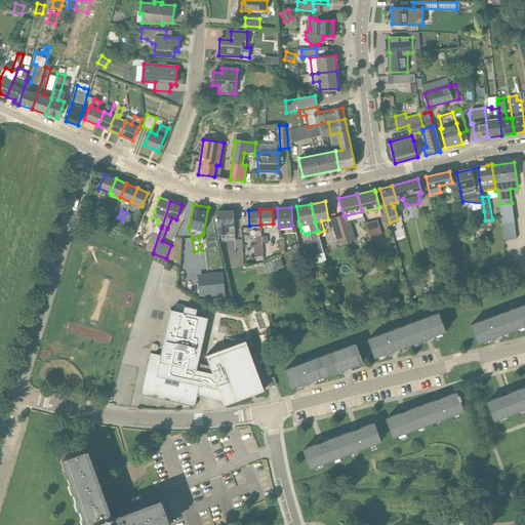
[(235,239),(234,226),(234,211),(216,212),(217,227),(218,239),(235,239)]
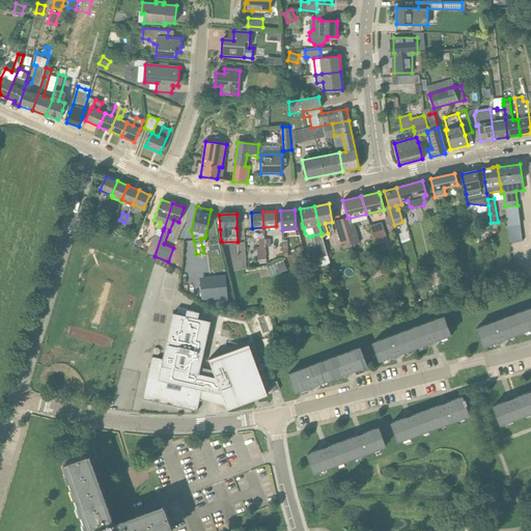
[(128,215),(124,222),(129,225),(133,218),(128,215)]
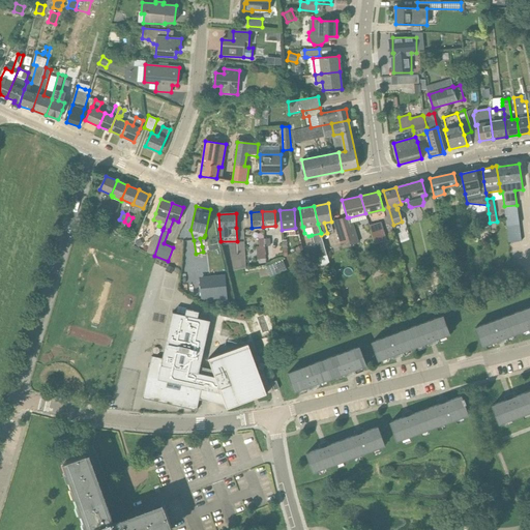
[(430,216),(434,229),(441,227),(437,214),(430,216)]
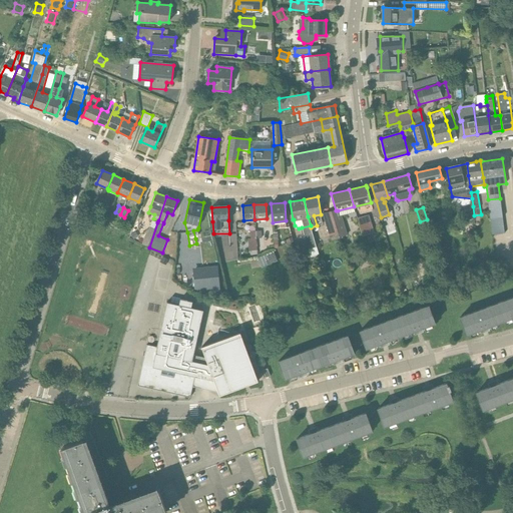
[(342,215),(338,210),(336,210),(332,211),(338,233),(340,237),(348,234),(342,215)]
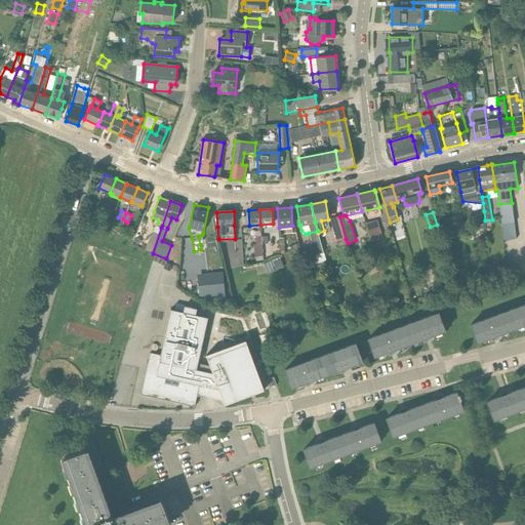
[(336,242),(346,239),(339,216),(330,218),(336,242)]
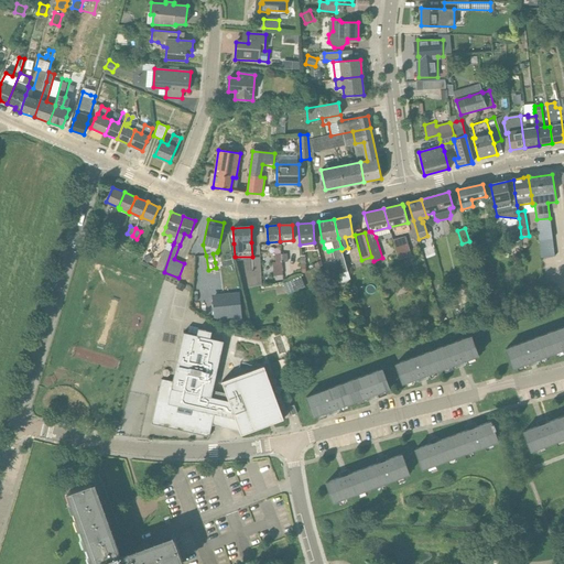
[(400,260),(412,256),(405,237),(393,240),(394,243),(400,260)]
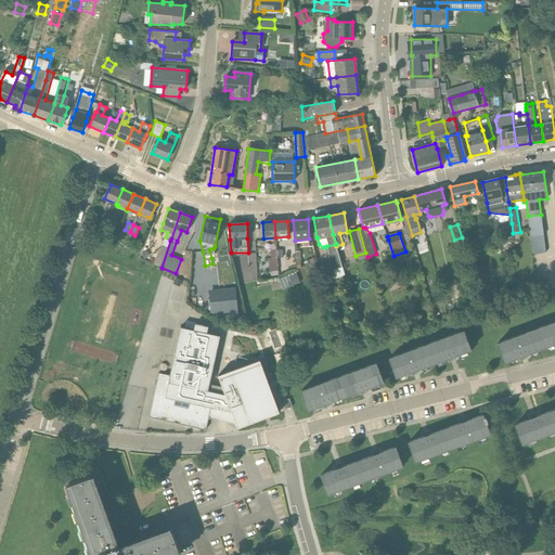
[(162,268),(170,241),(165,239),(162,247),(156,252),(158,253),(154,265),(162,268)]
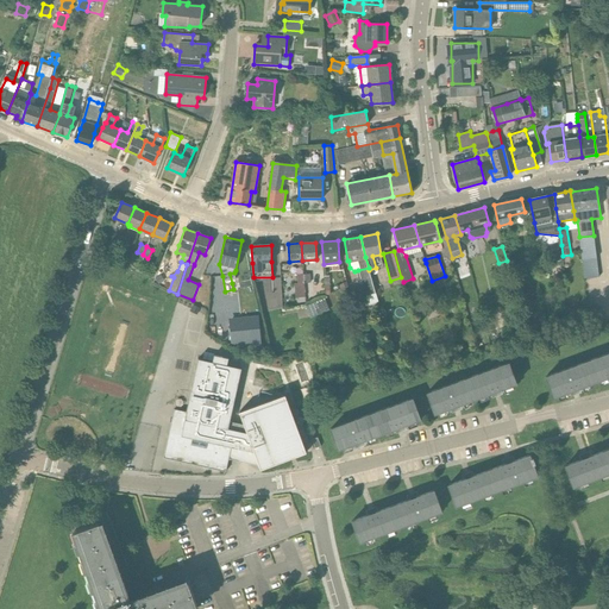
[(539,265),(540,274),(548,272),(547,264),(539,265)]
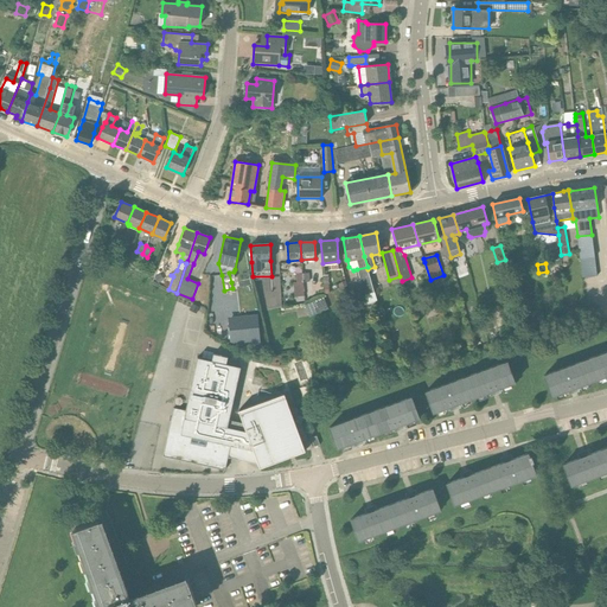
[(368,267),(357,269),(360,278),(370,275),(368,267)]
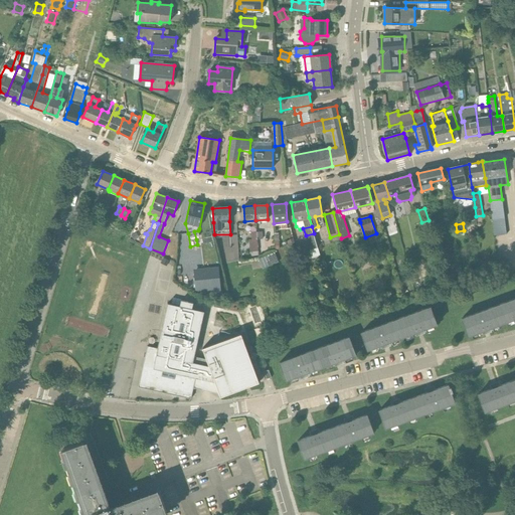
[(136,232),(131,235),(134,240),(139,237),(136,232)]
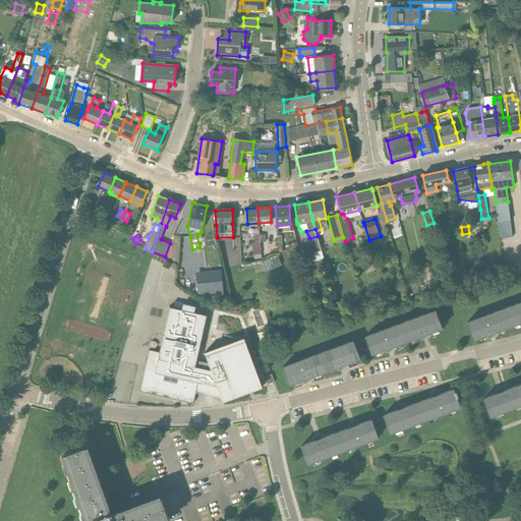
[(262,254),(261,242),(259,235),(254,235),(254,242),(252,242),(252,254),(262,254)]
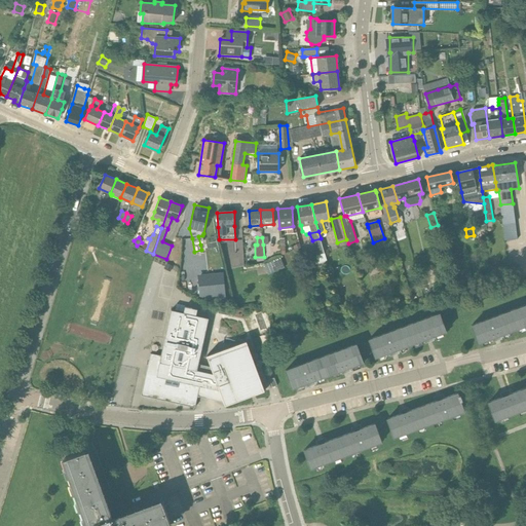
[(321,238),(312,240),(316,255),(325,253),(321,238)]
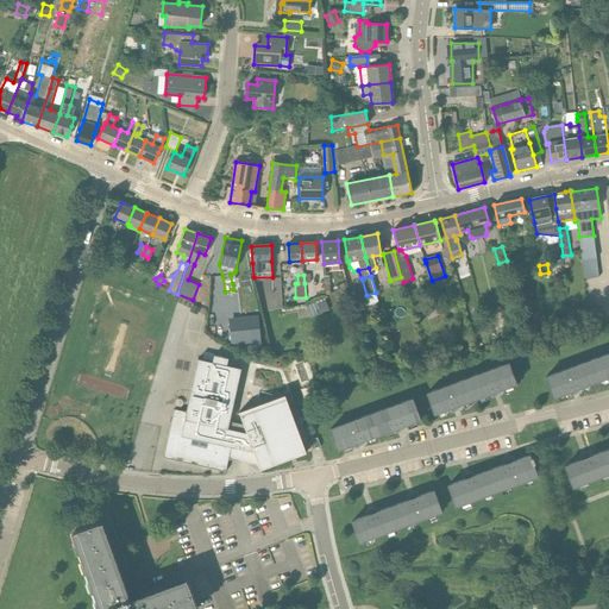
[(498,303),(508,301),(506,293),(496,295),(498,303)]
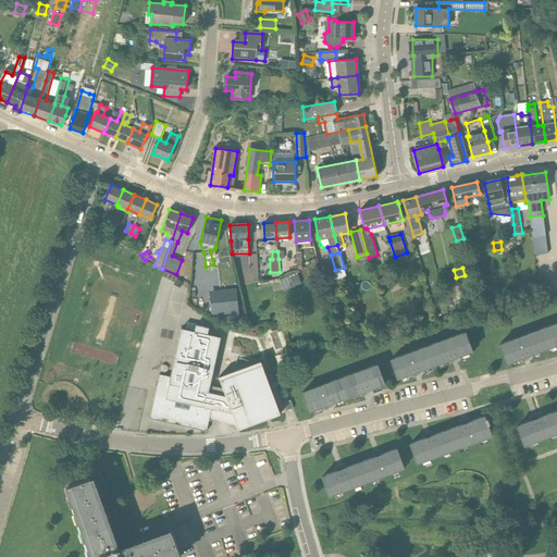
[(301,283),(297,273),(280,280),(284,291),(301,283)]
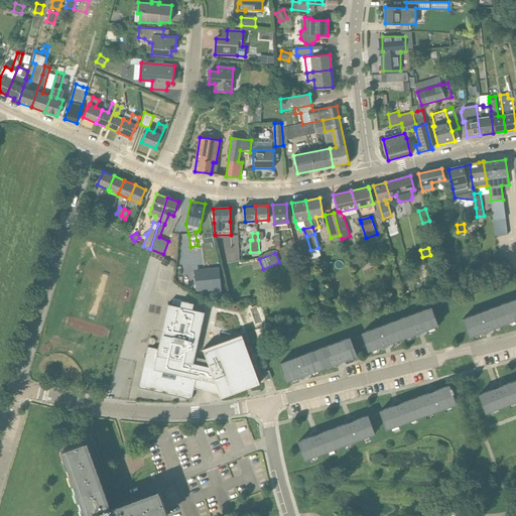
[(203,298),(228,302),(222,277),(200,283),(203,298)]
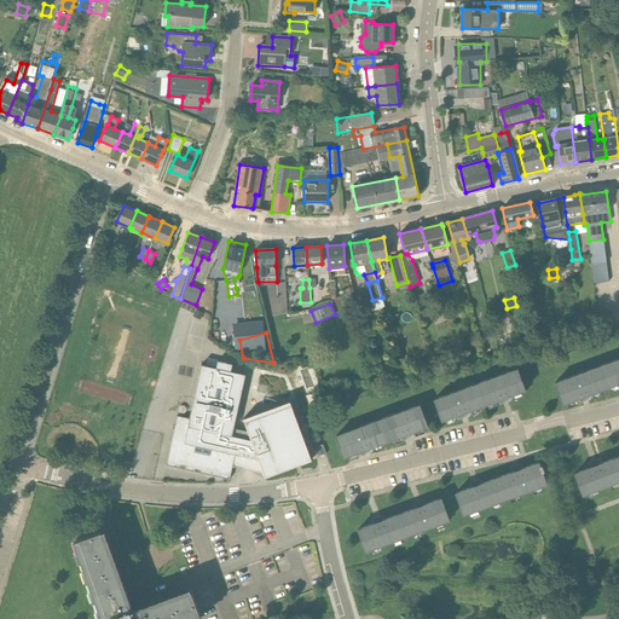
[(377,345),(381,343),(382,340),(382,336),(379,334),(375,335),(372,339),(374,342),(377,345)]
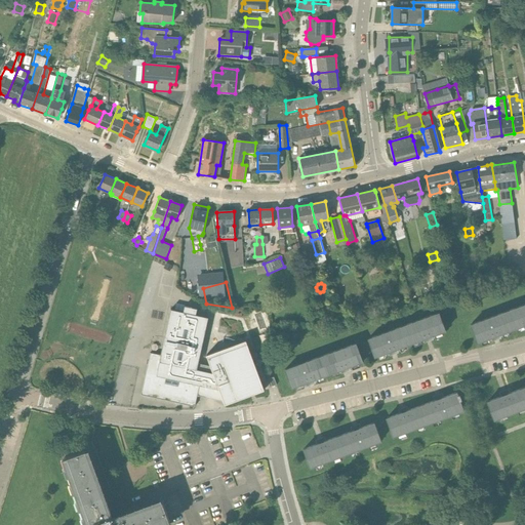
[(376,294),(380,300),(386,297),(381,291),(376,294)]
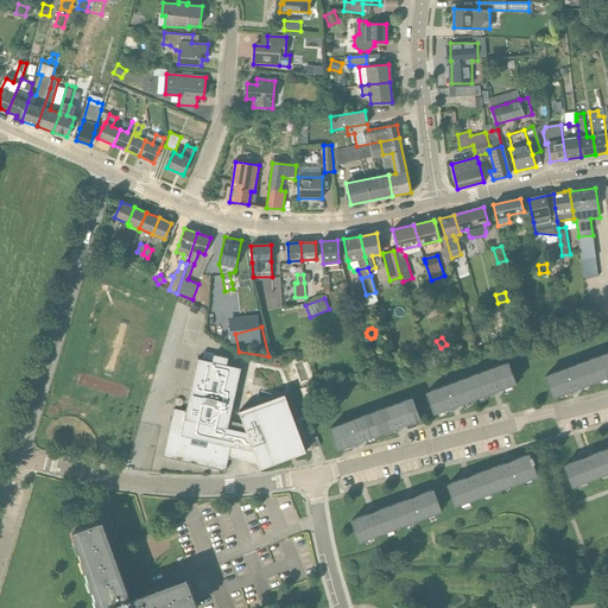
[(607,352),(545,375),(553,397),(570,391),(571,393),(577,391),(577,388),(607,375),(607,352)]
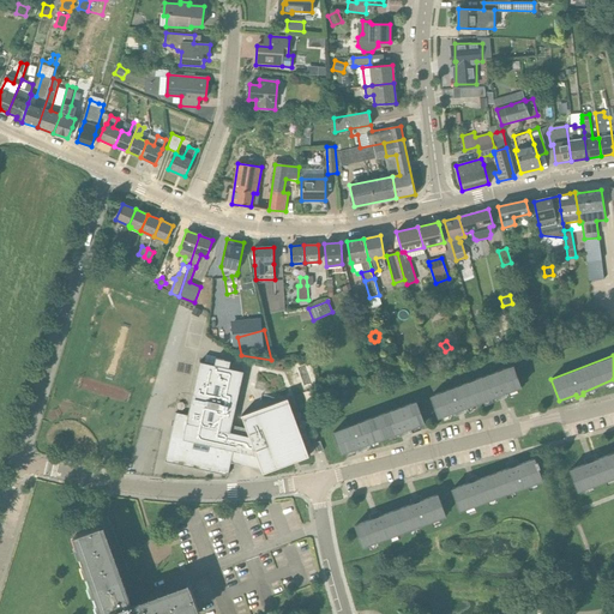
[(175,413),(164,462),(228,476),(232,461),(260,468),(263,473),(308,456),(288,398),(241,415),(247,428),(232,426),(244,372),(229,368),(230,361),(216,359),(215,365),(200,362),(188,415),(175,413)]
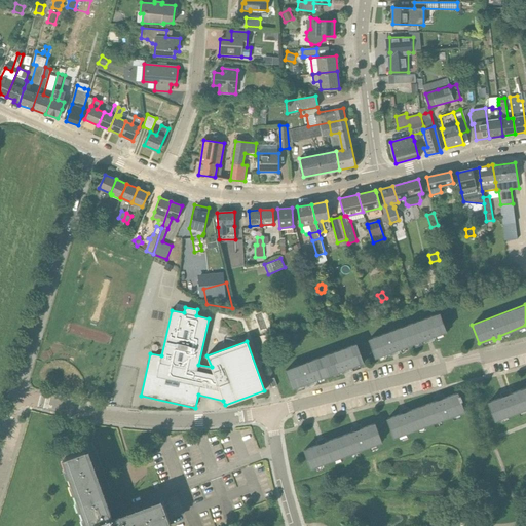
[(430,337),(446,332),(439,313),(369,339),(376,358),(390,352),(391,354),(397,352),(397,350),(425,339),(426,341),(431,339),(430,337)]
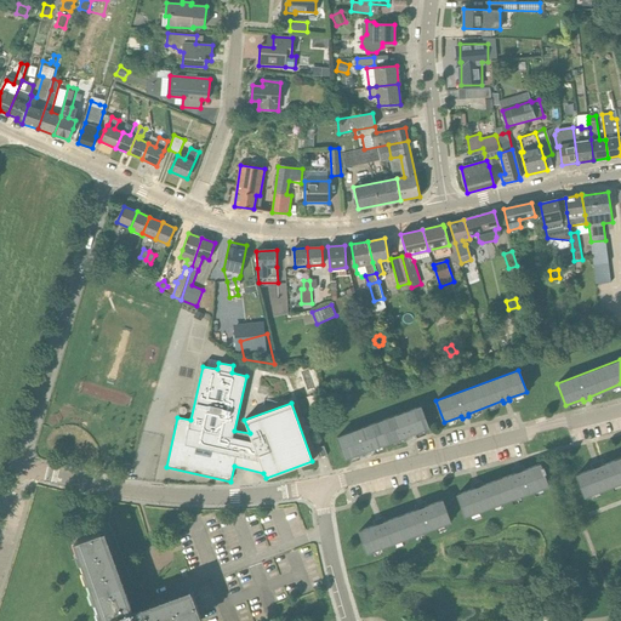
[(411,434),(428,428),(421,406),(337,437),(346,459),(363,453),(364,455),(370,453),(370,450),(404,437),(405,439),(411,437),(411,434)]
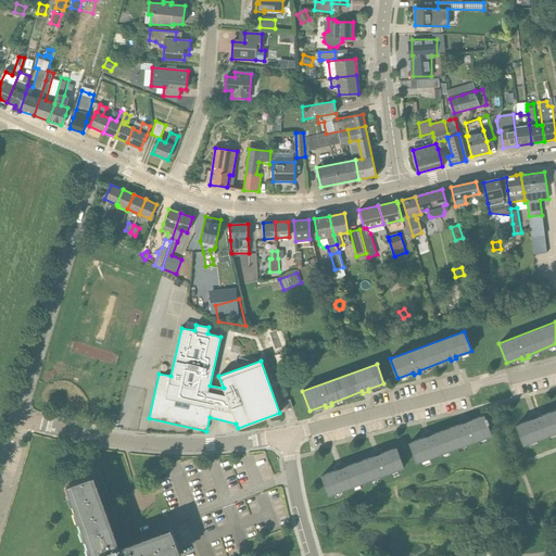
[(531,417),(532,419),(516,426),(523,444),(555,431),(555,409),(538,417),(536,415),(531,417)]
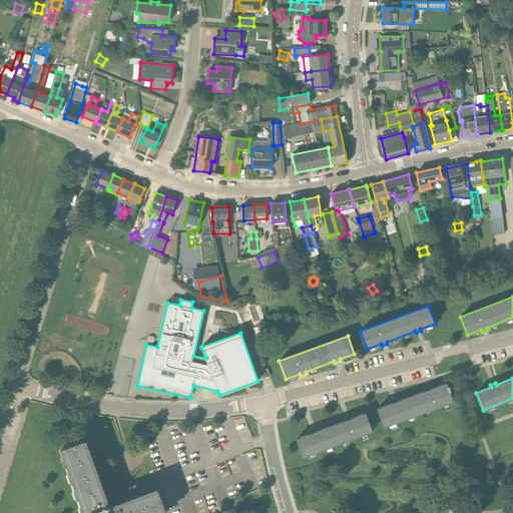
[(384,427),(453,401),(446,384),(432,389),(431,387),(425,389),(426,391),(398,401),(397,399),(391,401),(392,404),(378,409),(384,427)]
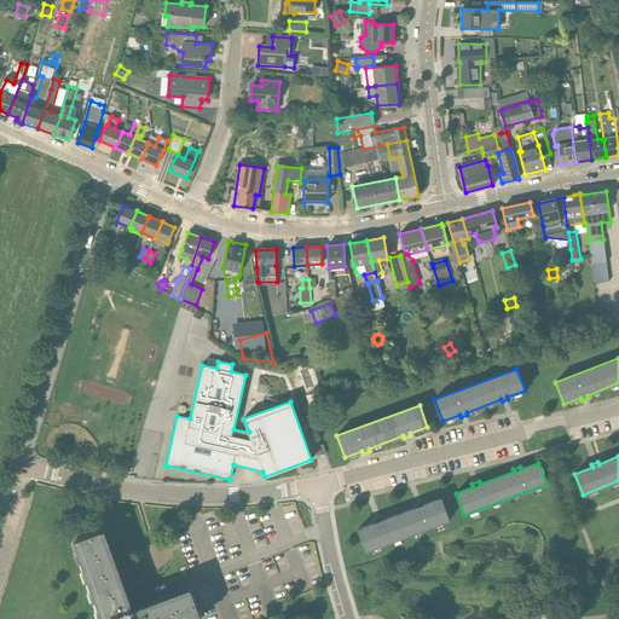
[(358,530),(366,550),(449,520),(441,498),(423,505),(422,503),(416,505),(416,508),(382,520),(381,518),(375,520),(375,522),(358,530)]
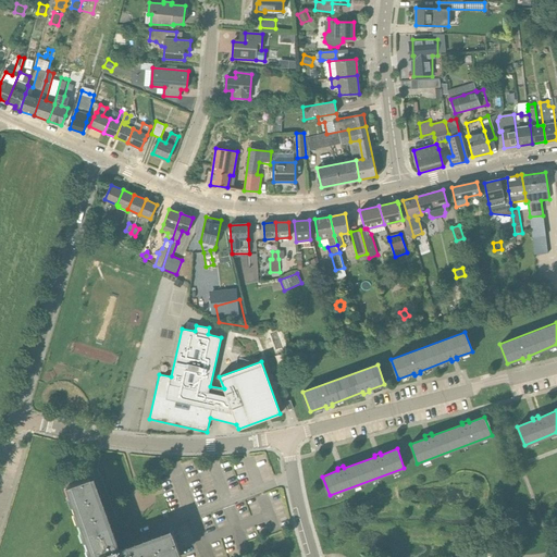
[(173,556),(181,555),(172,531),(119,551),(91,478),(67,485),(94,556),(97,556),(173,556)]
